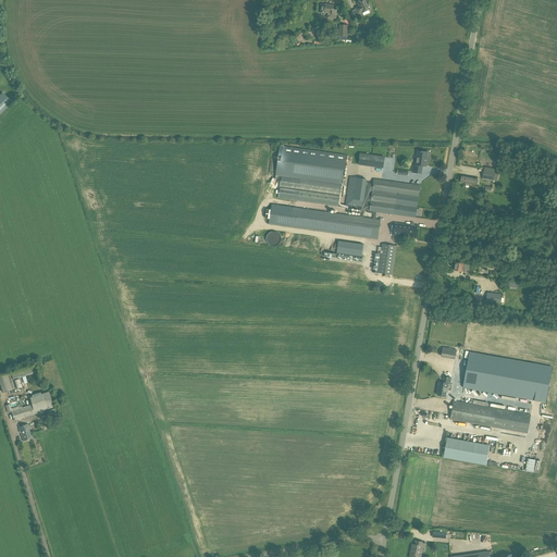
[(357,8),(356,9),(359,15),(355,16),(357,20),(361,16),(360,14),(362,13),(362,14),(369,11),(371,10),(371,8),(370,5),(369,4),(368,5),(364,0),(362,0),(357,3),(359,8),(358,9),(357,8)]
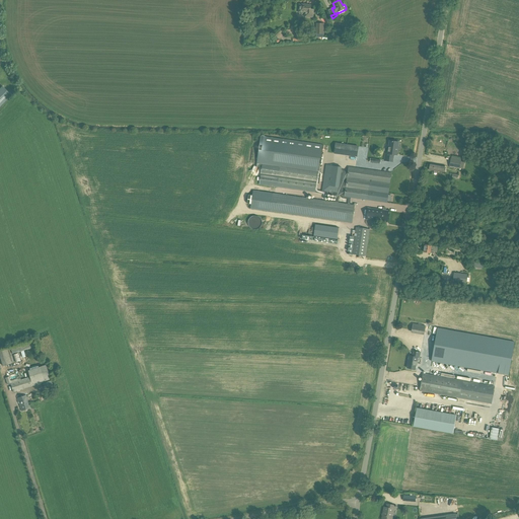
[(314,9),(311,9),(311,7),(310,5),(299,4),(299,11),(301,13),(305,13),(305,15),(307,17),(313,18),(314,9)]
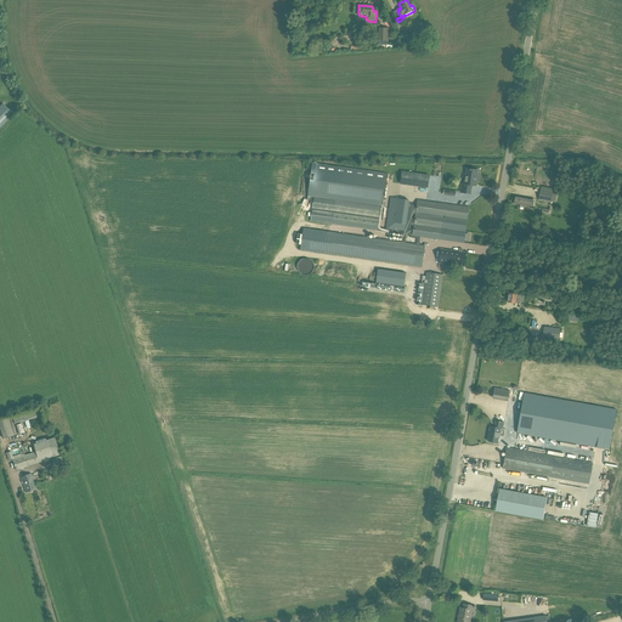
[(378,231),(382,205),(385,174),(312,163),(307,196),(314,197),(311,221),(378,231)]
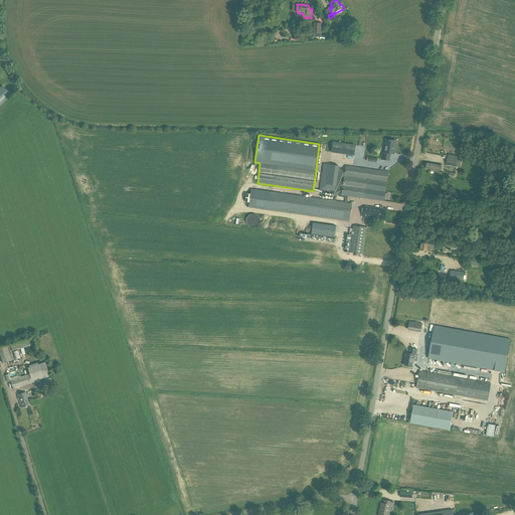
[(394,154),(395,141),(386,140),(385,153),(382,152),(381,159),(390,161),(390,154),(394,154)]
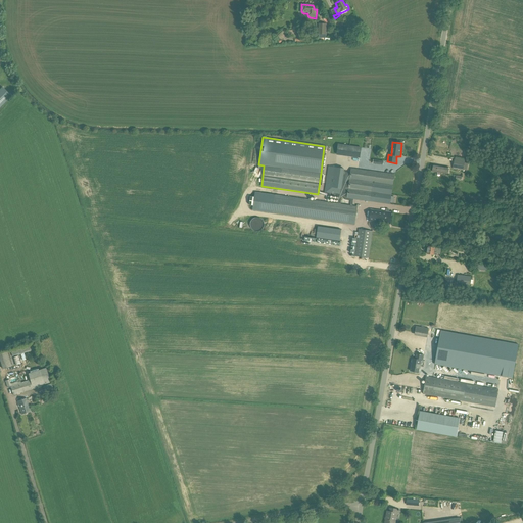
[(337,155),(360,158),(362,148),(339,145),(337,155)]
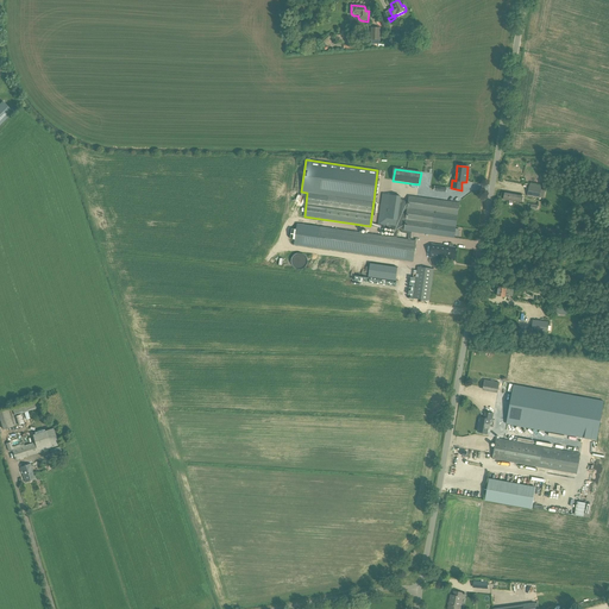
[(527,196),(540,199),(541,188),(528,187),(527,196)]
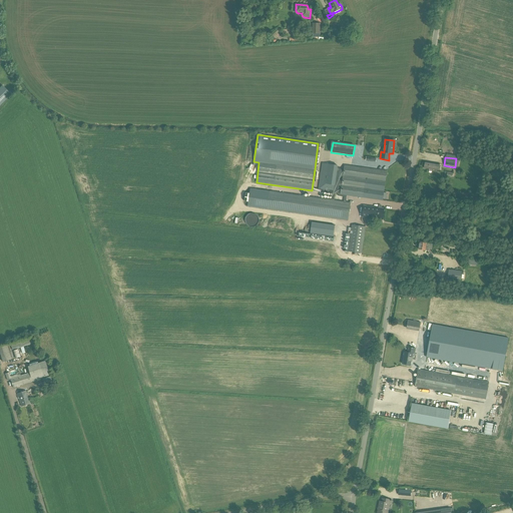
[(439,170),(440,164),(425,161),(424,167),(439,170)]
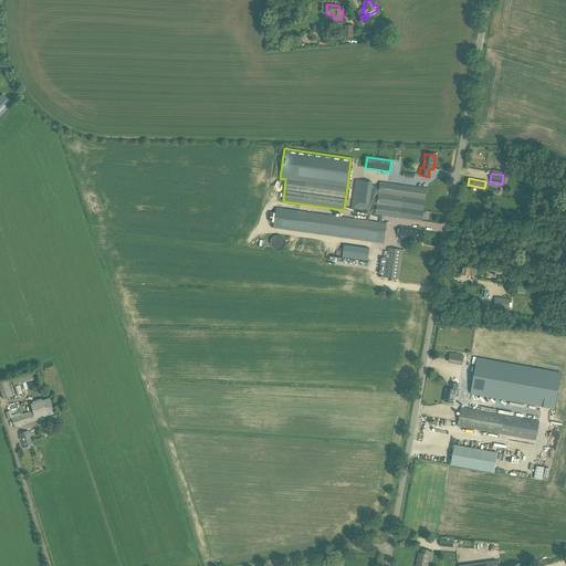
[(370,205),(373,182),(356,180),(352,209),(368,211),(369,205),(370,205)]
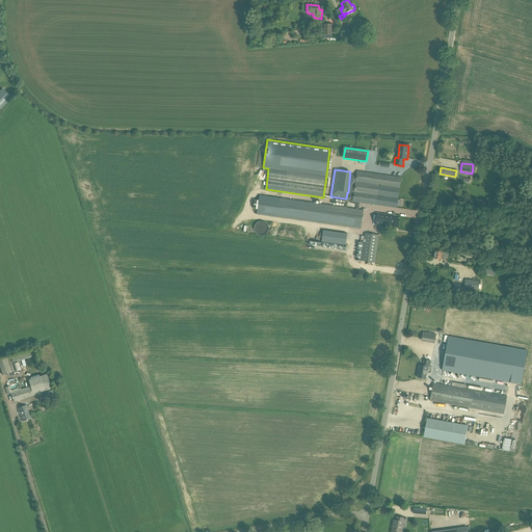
[(357,171),(355,183),(352,202),(376,206),(397,209),(398,204),(401,178),(357,171)]
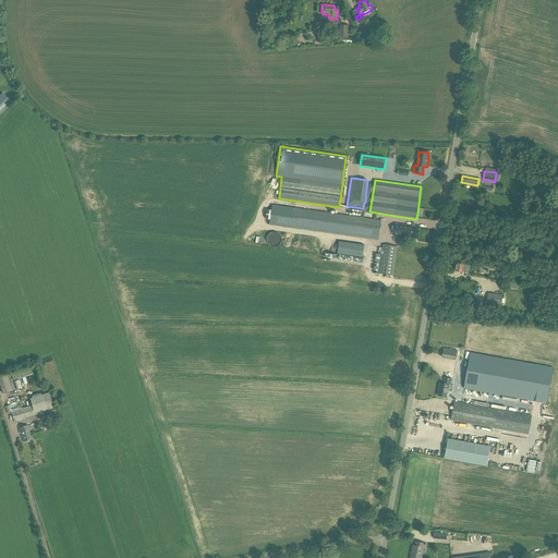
[(378,240),(381,220),(293,208),(273,205),(269,225),(290,228),(378,240)]
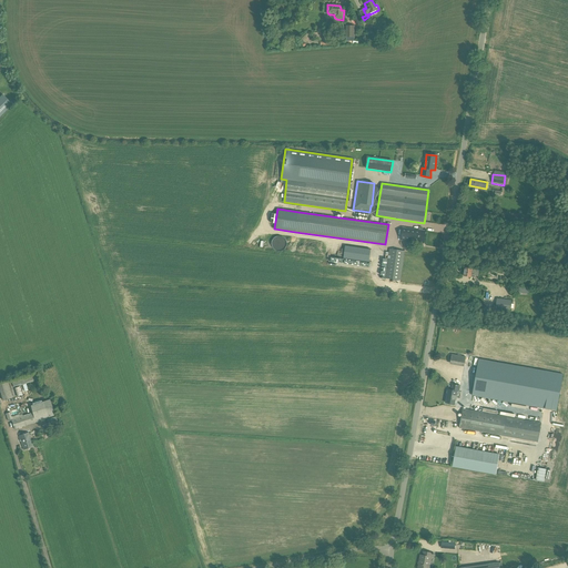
[(424,243),(425,231),(422,231),(423,227),(419,227),(419,230),(403,227),(401,241),(424,243)]
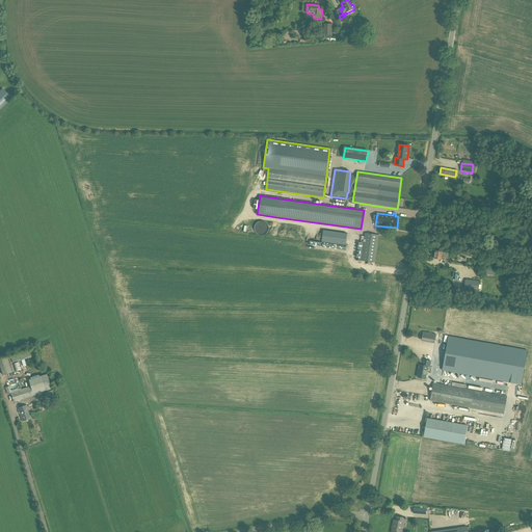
[(349,233),(322,229),(322,233),(326,234),(325,237),(337,238),(337,243),(345,244),(346,238),(348,238),(349,233)]
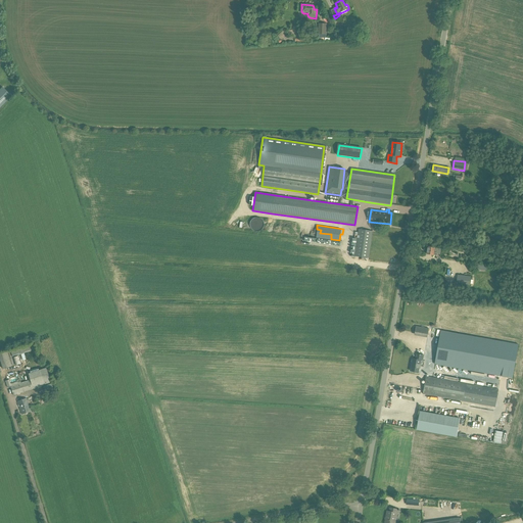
[(359,229),(354,256),(369,258),(373,231),(359,229)]
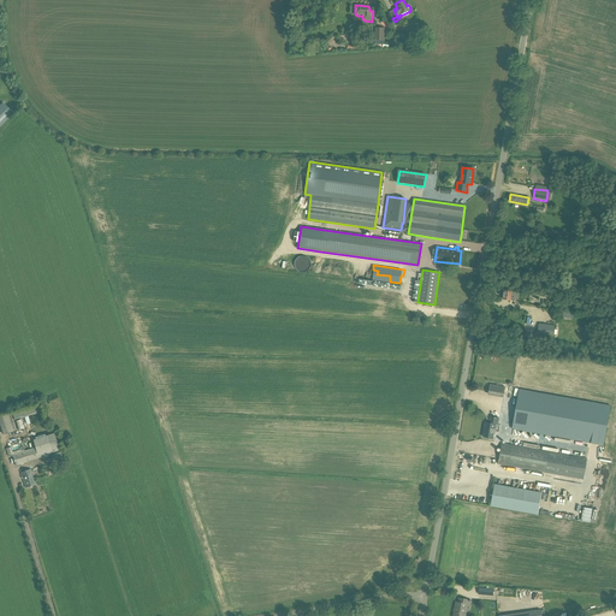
[(504,290),(503,300),(510,301),(511,298),(519,300),(520,294),(513,292),(513,291),(504,290)]
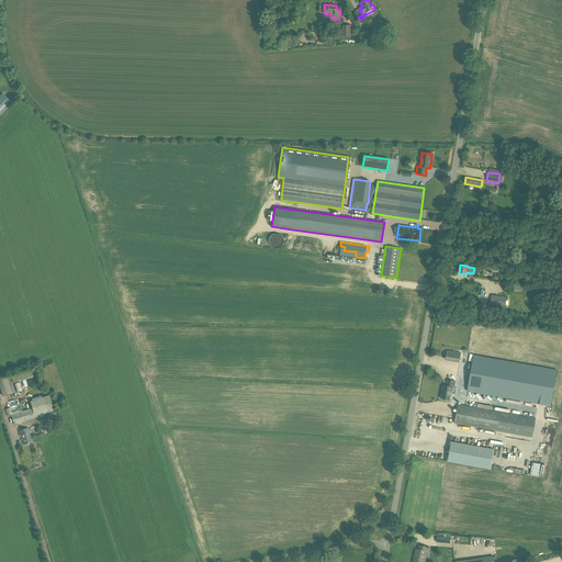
[(492,295),(491,306),(504,307),(506,298),(492,295)]
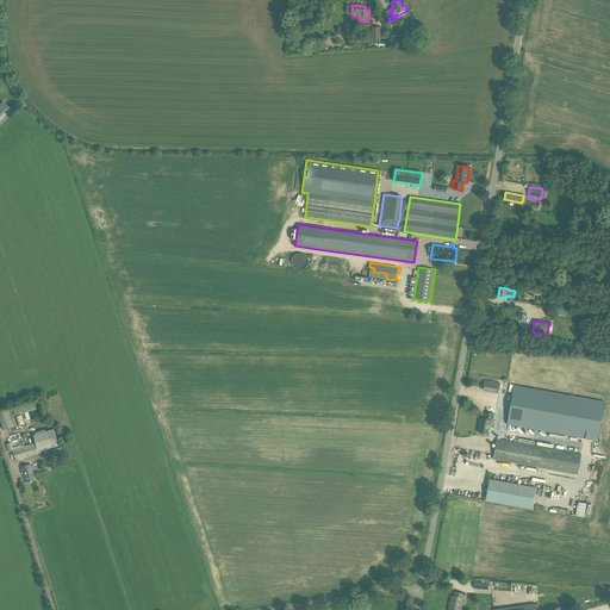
[(551,353),(578,354),(579,342),(551,341),(551,353)]
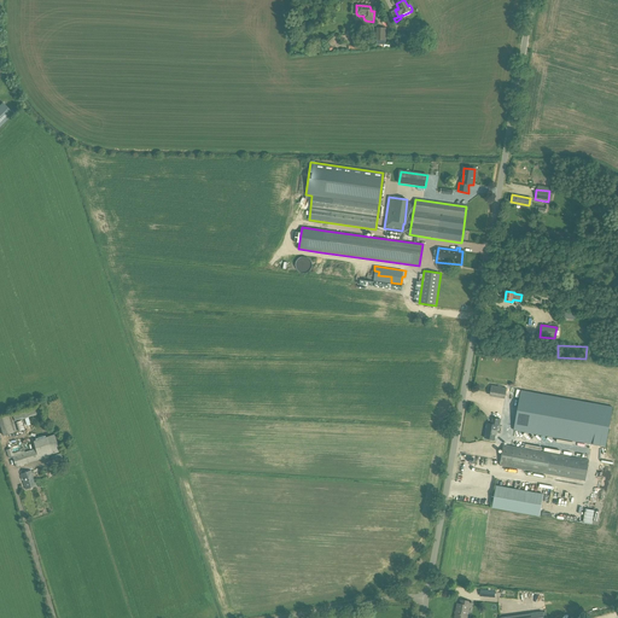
[(507,389),(491,386),(490,396),(505,400),(507,389)]
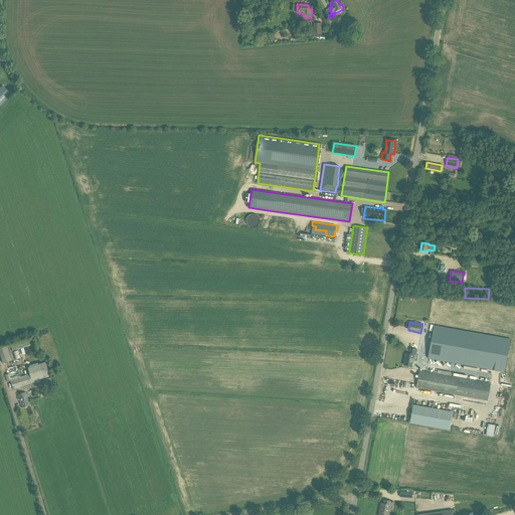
[(433,324),(426,357),(503,372),(509,339),(433,324)]
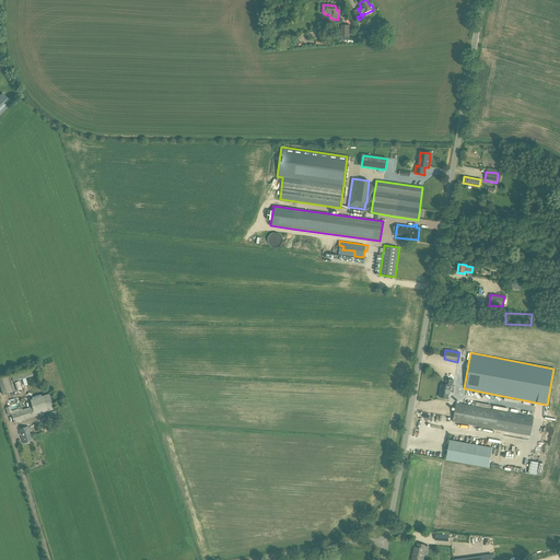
[(34,369),(11,375),(13,382),(14,382),(14,383),(20,381),(20,380),(36,375),(34,369)]
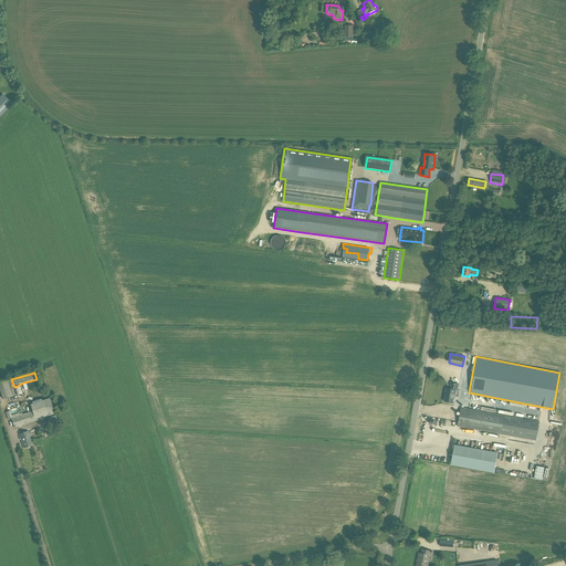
[(0,390),(3,399),(13,396),(16,396),(10,380),(8,380),(0,383),(0,390)]
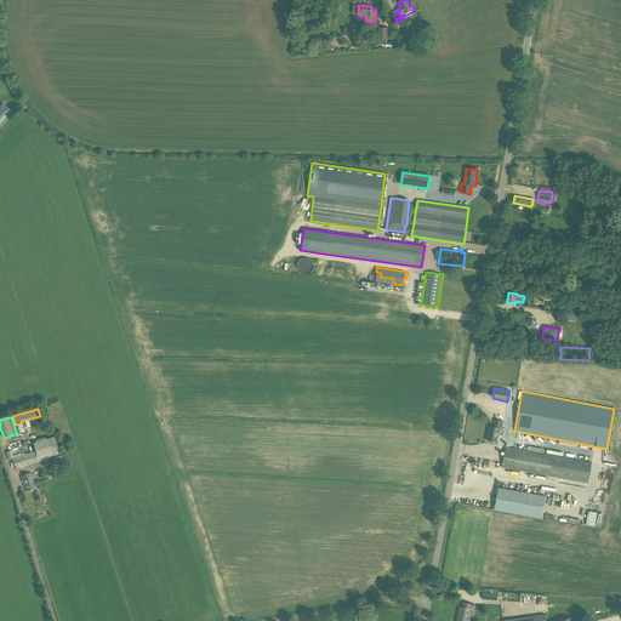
[(502,428),(503,422),(495,420),(494,426),(490,426),(488,440),(497,443),(500,428),(502,428)]
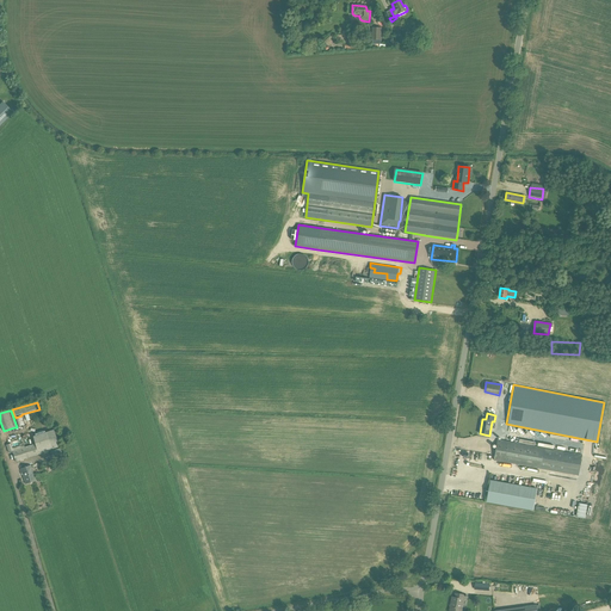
[(60,448),(56,437),(54,430),(32,436),(34,438),(31,438),(32,445),(25,448),(24,444),(24,445),(23,442),(18,443),(19,446),(12,448),(11,443),(6,445),(8,452),(12,451),(16,462),(60,448)]
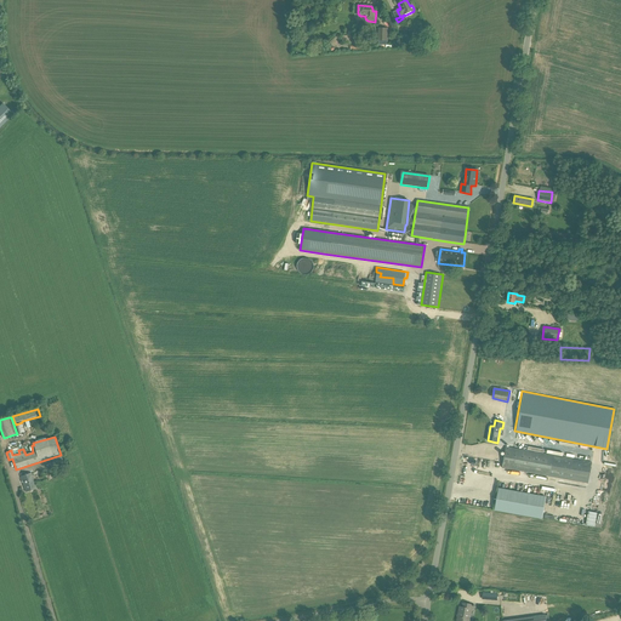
[(553,456),(506,448),(502,468),(550,477),(588,483),(592,462),(553,456)]
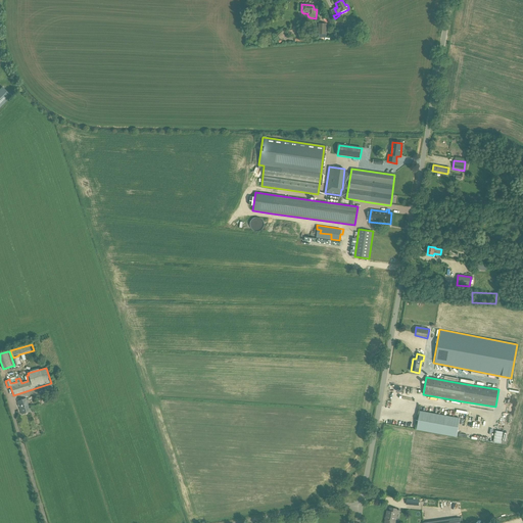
[(21,415),(31,412),(27,398),(17,401),(21,415)]
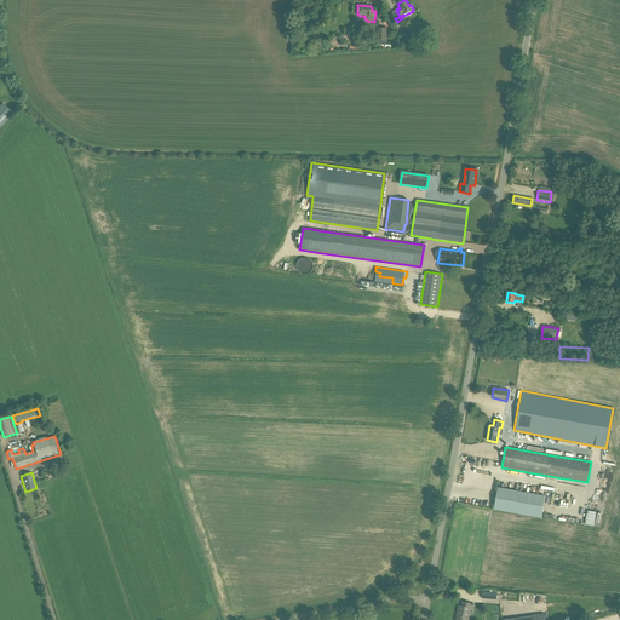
[(545,497),(498,488),(494,509),(541,517),(545,497)]
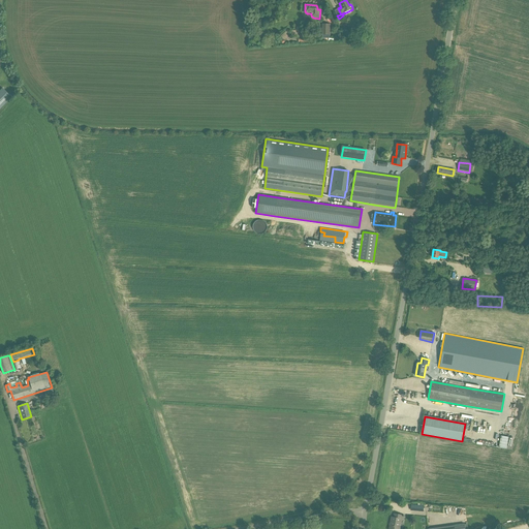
[(403,520),(404,516),(395,514),(395,518),(392,517),(389,528),(399,528),(402,519),(403,520)]
